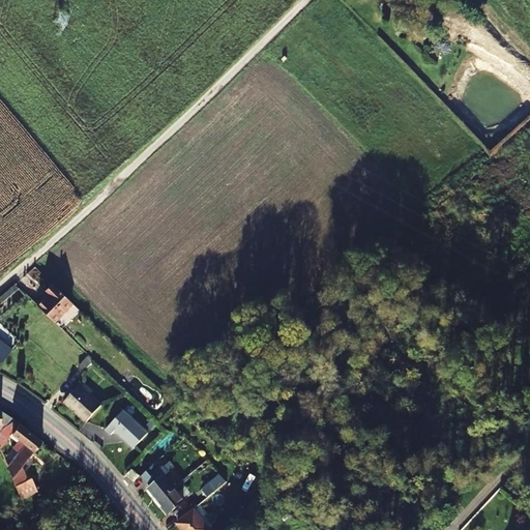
[(43,312),(61,328),(81,310),(53,283),(43,292),(47,295),(36,305),(43,312)]
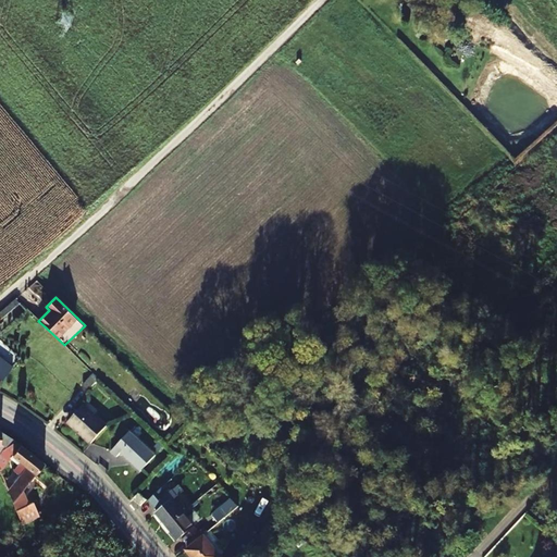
[(0,311),(0,317),(2,320),(20,304),(15,299),(0,311)]
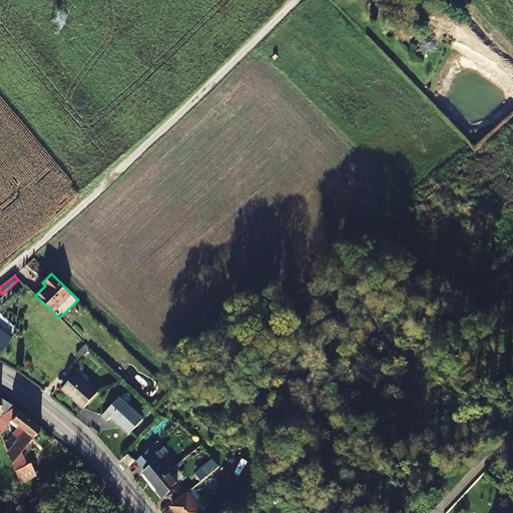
[(0,349),(2,352),(13,339),(0,328),(0,349)]
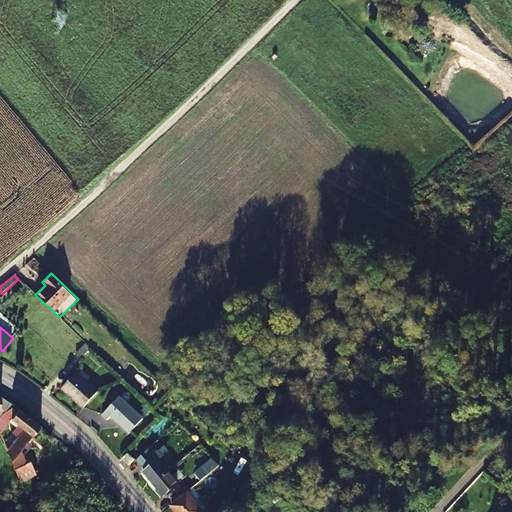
[(86,343),(76,355),(81,360),(91,348),(86,343)]
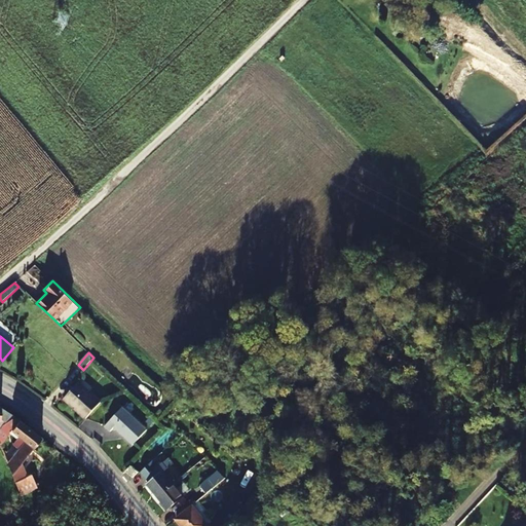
[(85,419),(100,403),(79,382),(64,400),(85,419)]
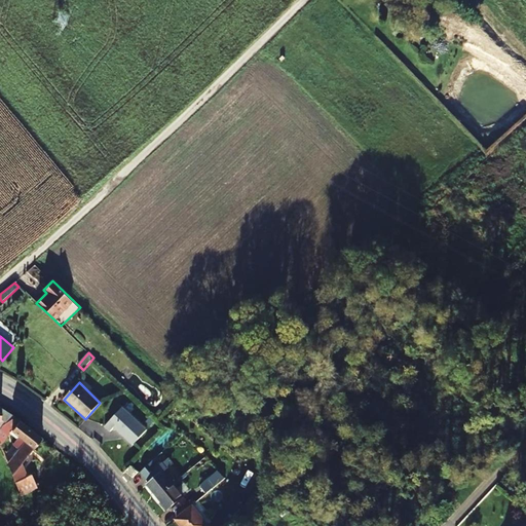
[(0,420),(2,421),(6,424),(14,417),(1,408),(0,407),(0,420)]
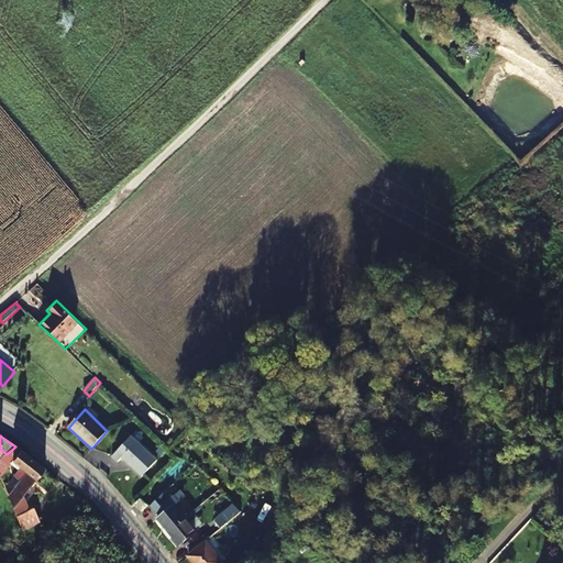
[(157,461),(131,437),(111,457),(117,463),(121,459),(142,477),(157,461)]
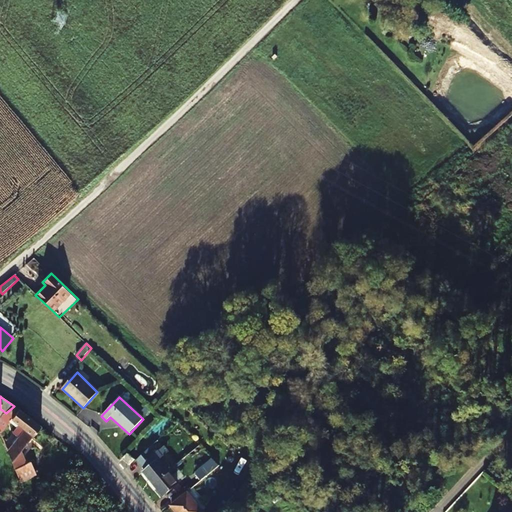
[(26,464),(20,451),(41,427),(14,406),(6,413),(0,419),(0,432),(11,419),(18,425),(12,433),(18,438),(6,452),(15,470),(26,464)]
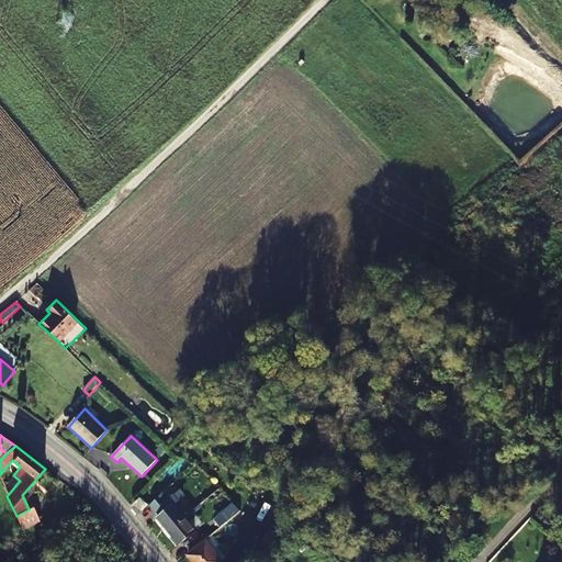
[(168,489),(150,506),(158,516),(156,518),(167,532),(184,518),(173,506),(179,501),(168,489)]
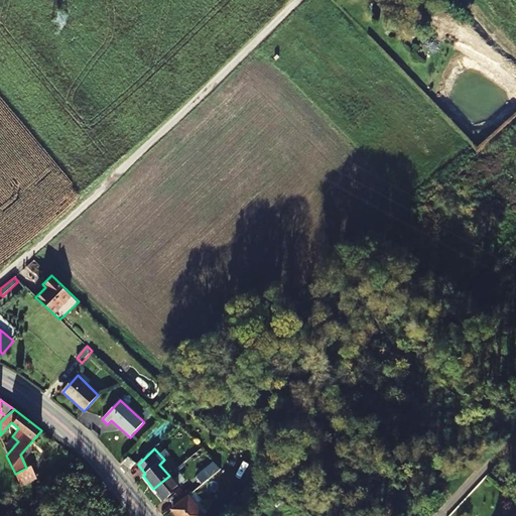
[(130,469),(136,464),(129,458),(124,463),(130,469)]
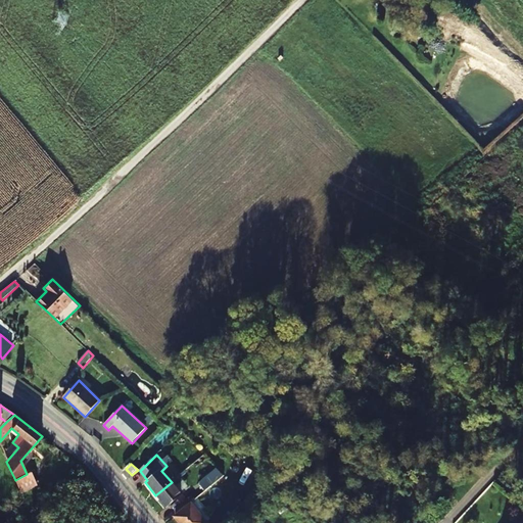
[(205,491),(224,477),(218,470),(200,484),(205,491)]
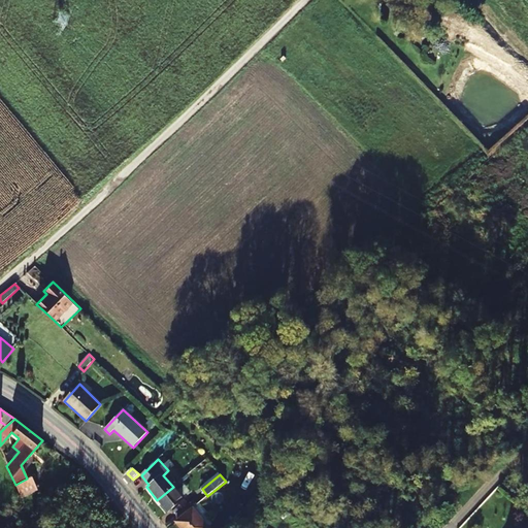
[(173,487),(157,500),(168,513),(184,499),(177,492),(185,486),(180,481),(173,487)]
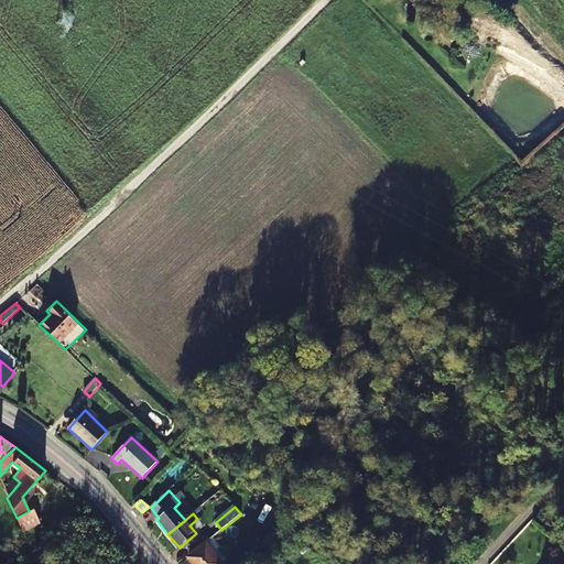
[(224,563),(207,542),(188,559),(193,563),(224,563)]
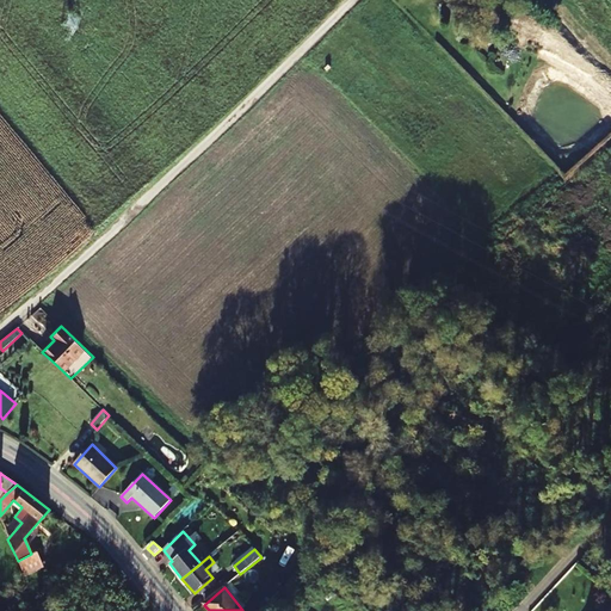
[(269,610),(276,610),(285,602),(278,594),(265,608),(269,610)]
